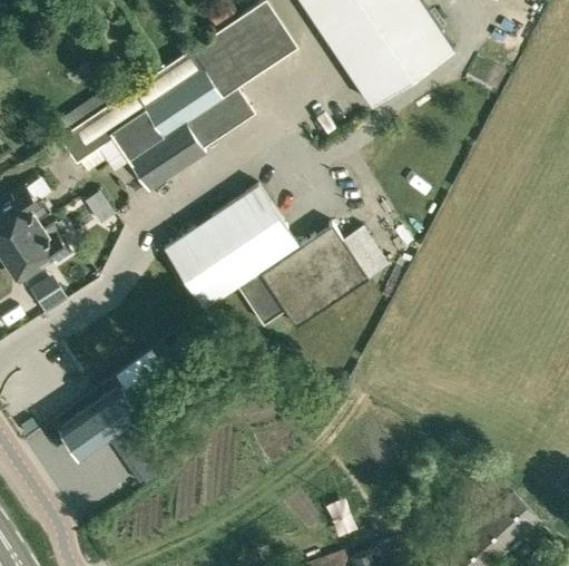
[(216,0),(203,9),(217,32),(236,19),(223,0),(216,0)]
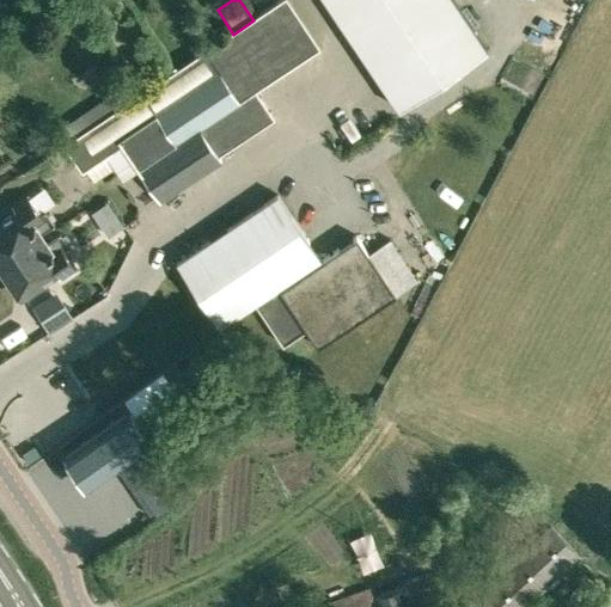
[(319,0),(396,114),(486,54),(448,0),(319,0)]
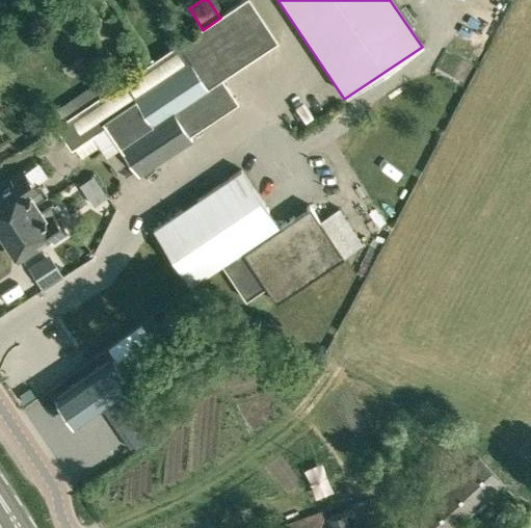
[(188,138),(236,106),(219,82),(275,45),(246,1),(105,94),(98,83),(53,113),(60,125),(54,129),(70,151),(105,127),(139,179),(191,143),(188,138)]
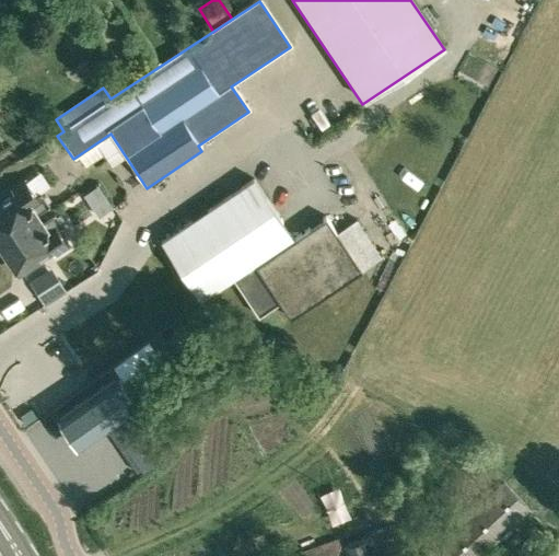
[(278,305),(289,322),(380,261),(356,223),(336,236),(325,219),(292,241),(253,182),(160,244),(199,303),(232,280),(258,319),(278,305)]
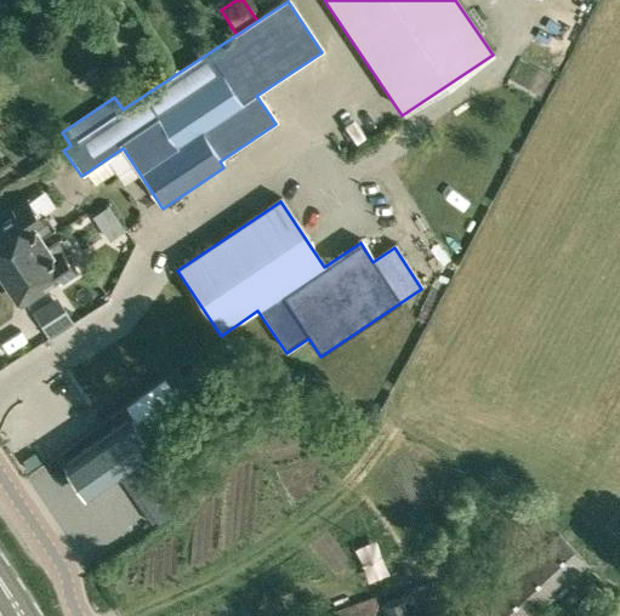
[(0,273),(43,245),(40,241),(56,231),(43,211),(37,215),(28,203),(13,212),(16,217),(0,227),(0,273)]
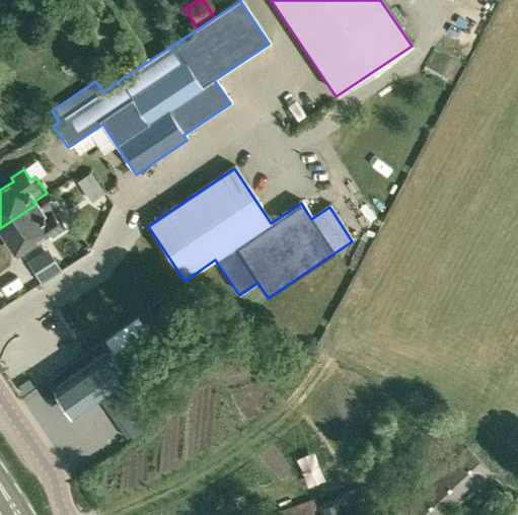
[(0,230),(16,254),(49,233),(51,236),(63,229),(54,216),(59,212),(50,199),(37,207),(35,205),(0,228),(0,230)]
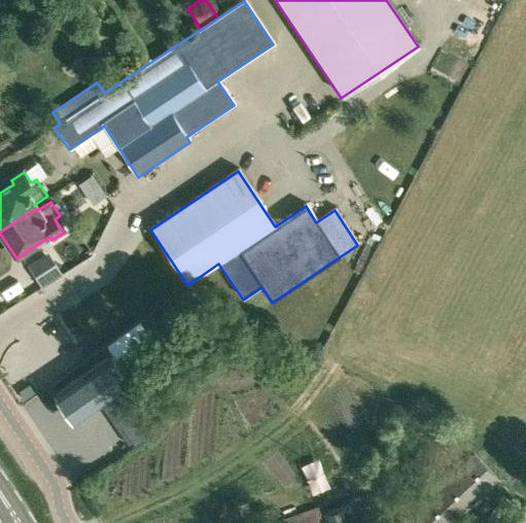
[(54,267),(34,279),(41,289),(60,277),(54,267)]
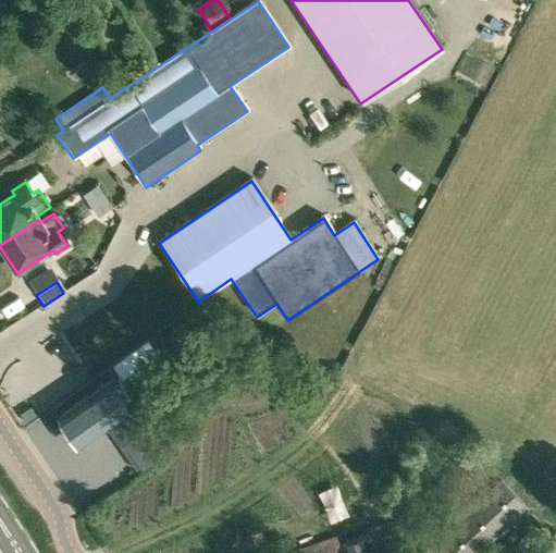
[(120,375),(57,418),(76,449),(140,402),(120,375)]
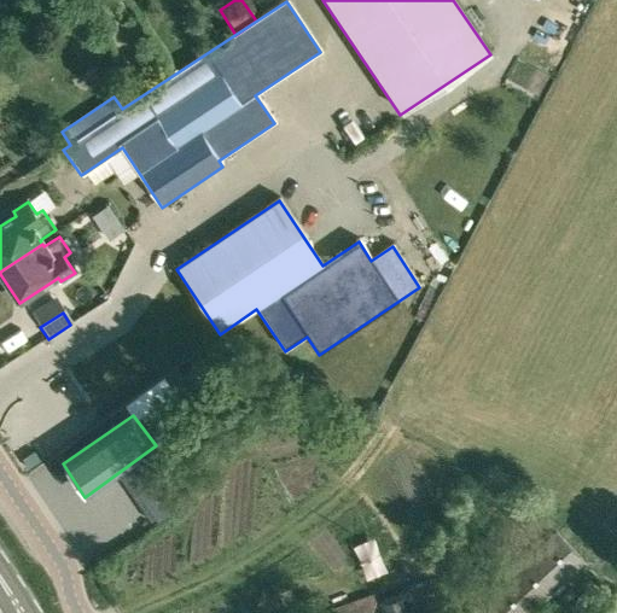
[(36,430),(0,454),(0,466),(13,485),(54,456),(36,430)]
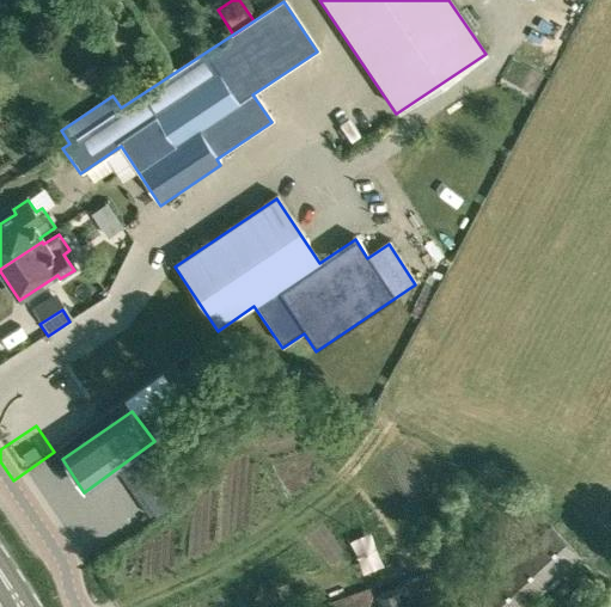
[(529,606),(579,560),(549,529),(465,606),(529,606)]
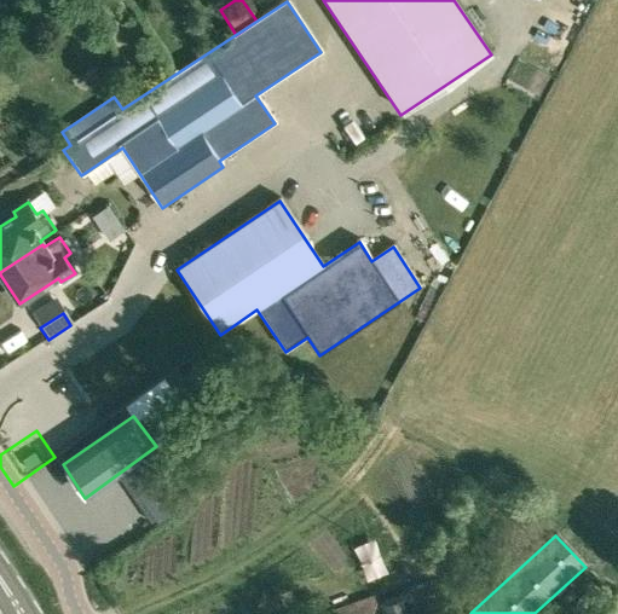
[(377,596),(329,613),(414,613),(408,596),(380,604),(377,596)]
